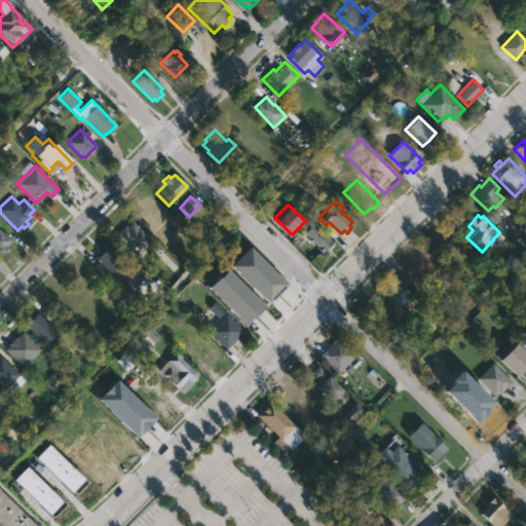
[(133,221),(152,240),(140,252),(135,247),(129,252),(125,248),(123,250),(112,237),(125,224),(127,226),(133,221)]
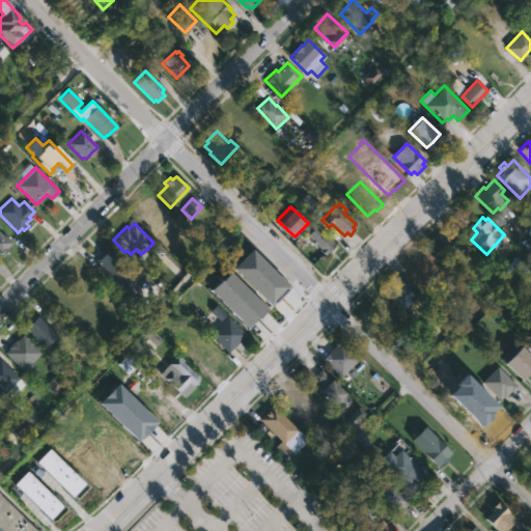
[(329,251),(327,253),(307,235),(316,224),(336,243),(329,251)]
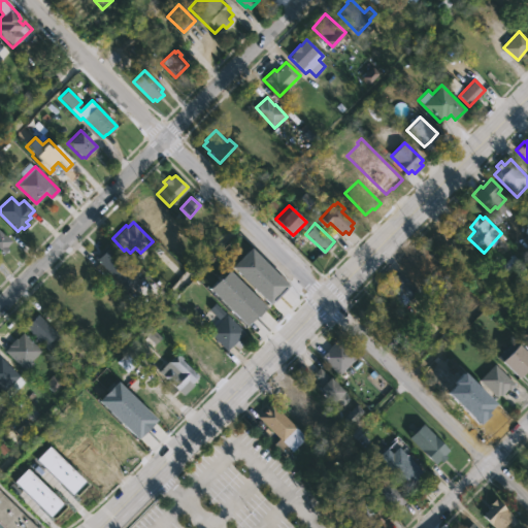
[(8,248),(2,256),(0,254),(0,231),(10,240),(6,245),(8,248)]
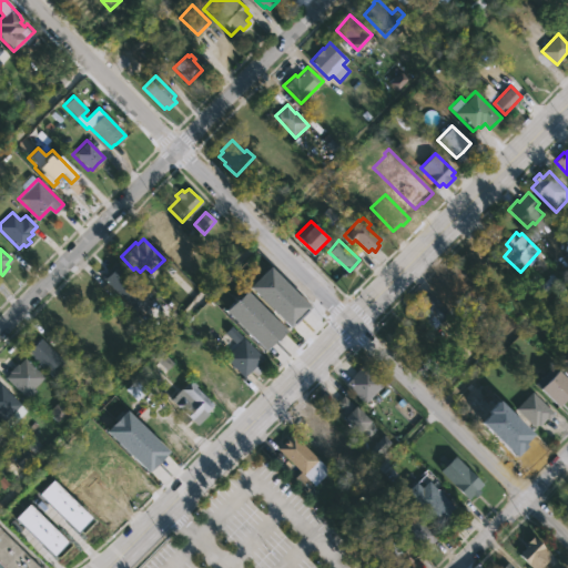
[(150,294),(134,310),(101,277),(117,262),(150,294)]
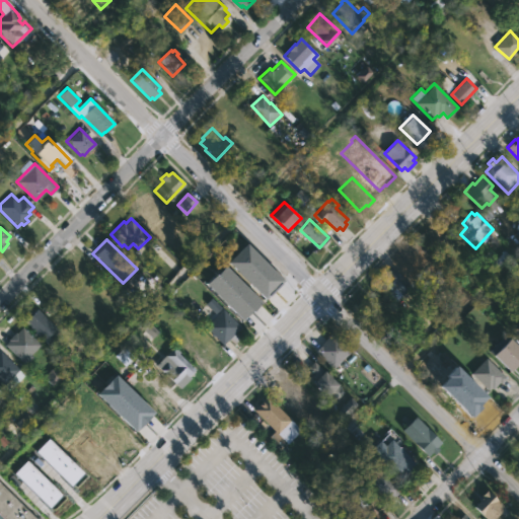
[(283,281),(264,300),(227,263),(246,244),(283,281)]
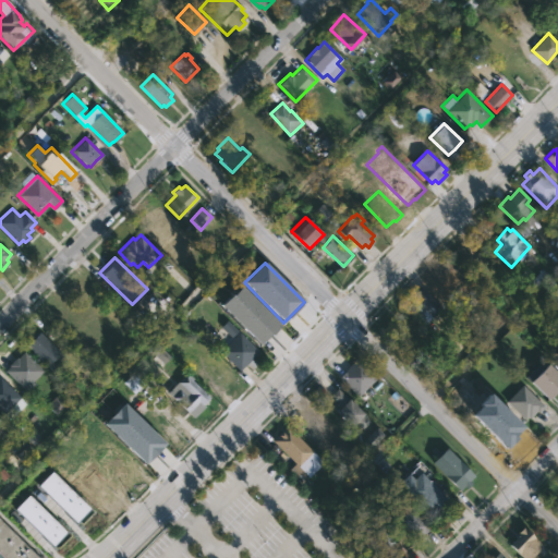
[(241,286),(280,325),(259,344),(220,305),(241,286)]
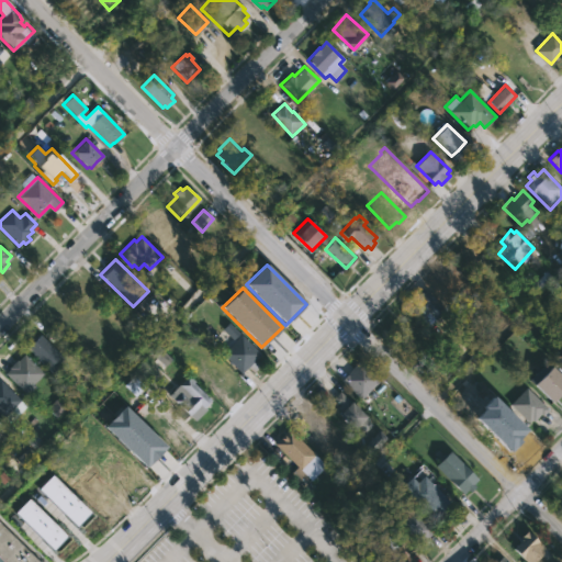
[(445,307),(435,318),(436,318),(431,324),(411,305),(425,290),(445,307)]
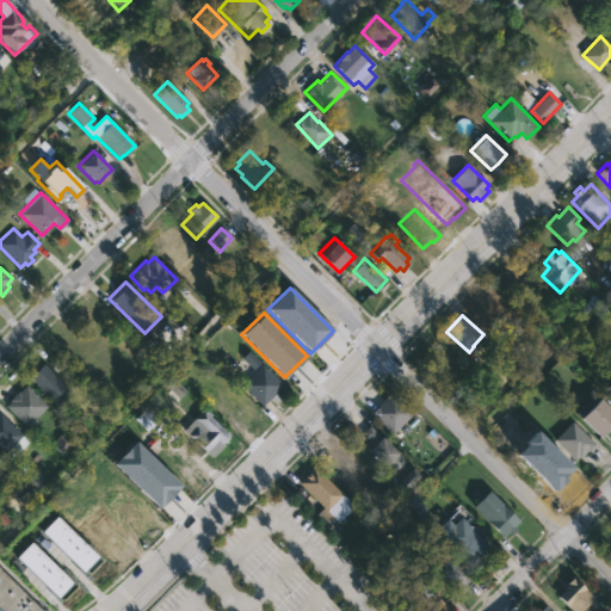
[(250,351),(284,384),(276,393),(282,399),(275,406),(269,400),(261,406),(235,381),(241,375),(246,380),(254,371),(241,358),(250,351)]
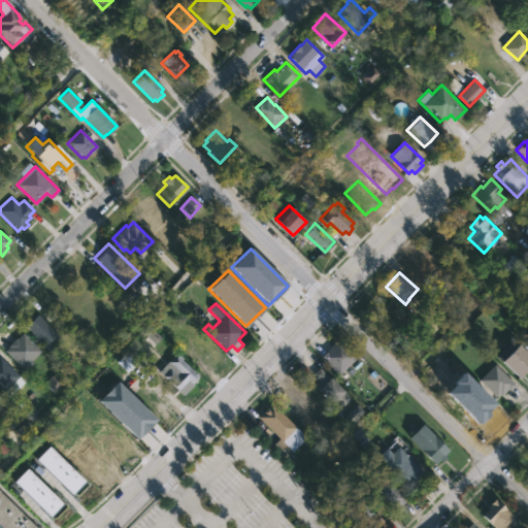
[(56,343),(50,351),(26,327),(38,315),(62,337),(56,343)]
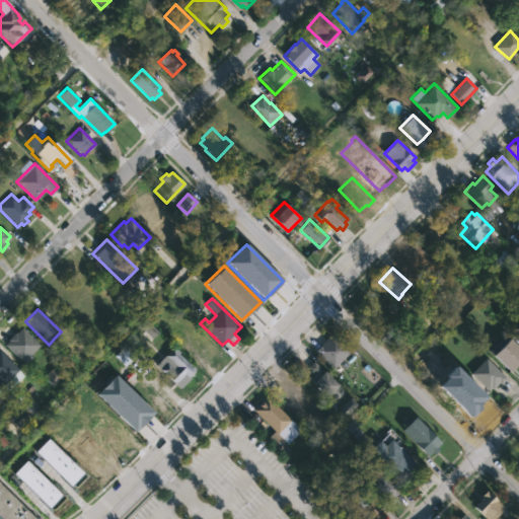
[(22,327),(40,345),(30,355),(31,356),(23,365),(3,346),(15,331),(16,334),(22,327)]
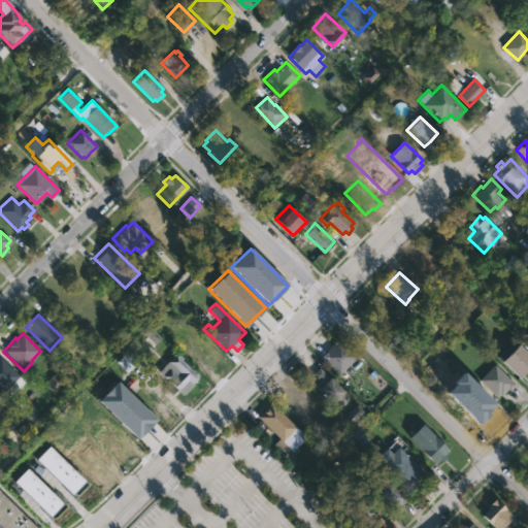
[(351,363),(338,376),(321,359),(340,338),(358,355),(351,362),(351,363)]
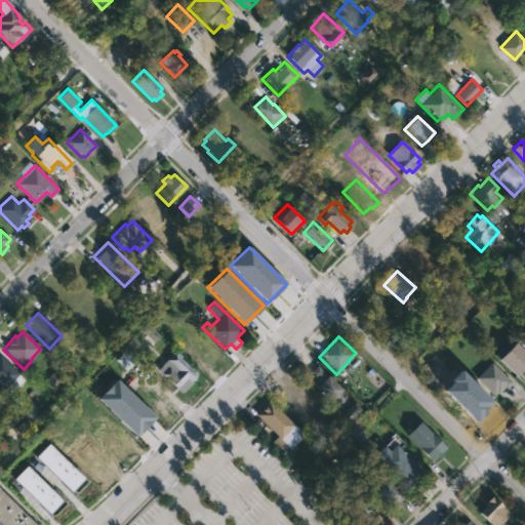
[(524,369),(518,376),(500,359),(519,342),(524,349),(524,369)]
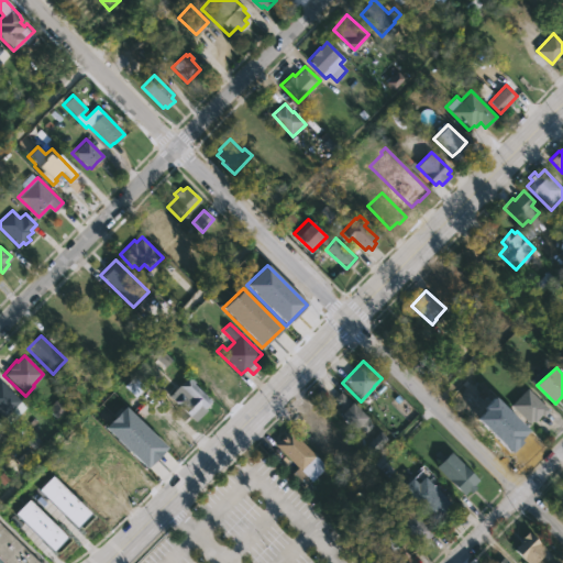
[(191,377),(195,382),(194,383),(211,401),(205,408),(207,410),(195,422),(172,397),(176,393),(175,390),(187,377),(189,379),(191,377)]
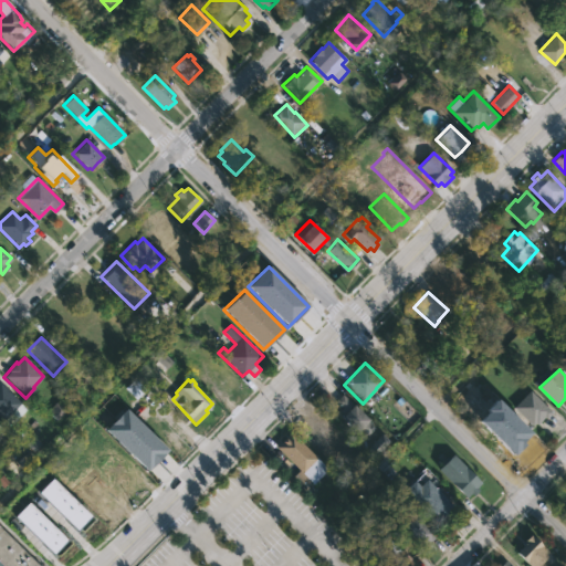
[(0,383),(20,402),(4,418),(1,416),(0,417),(0,383)]
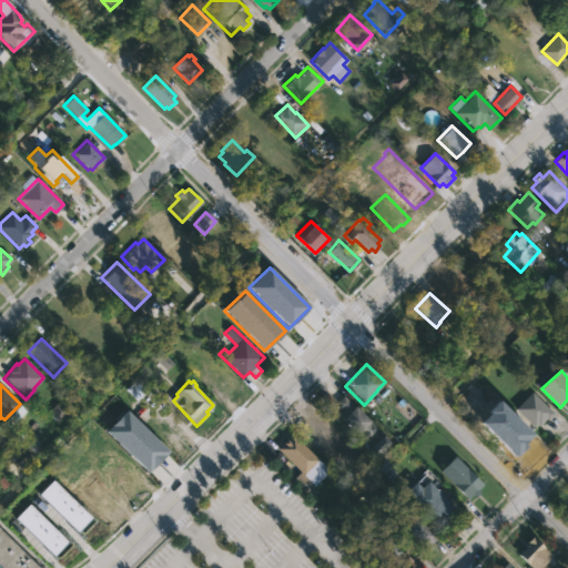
[(555,413),(548,421),(546,418),(539,425),(537,424),(535,426),(516,409),(533,392),(555,413)]
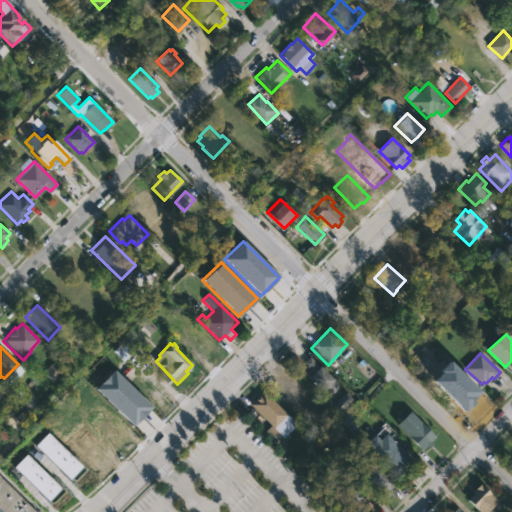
[(334,382),(339,387),(333,394),(325,387),(321,391),(308,378),(312,373),(303,363),(310,357),(333,379),(335,381),(334,382)]
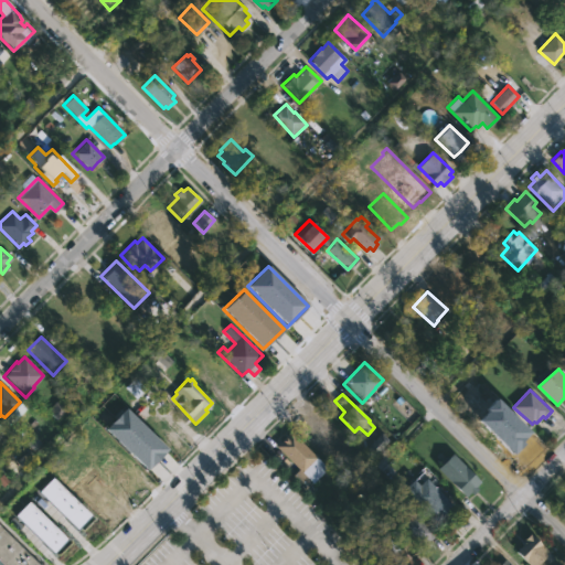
[(147,471),(105,429),(126,408),(168,450),(147,471)]
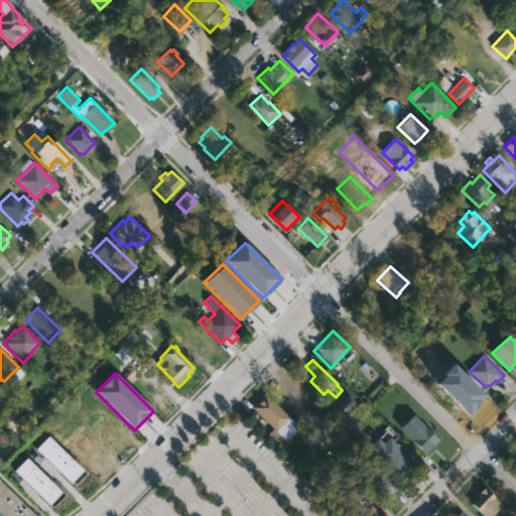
[(290,397),(297,403),(292,408),(284,400),(285,399),(272,387),(285,374),(299,388),(290,397)]
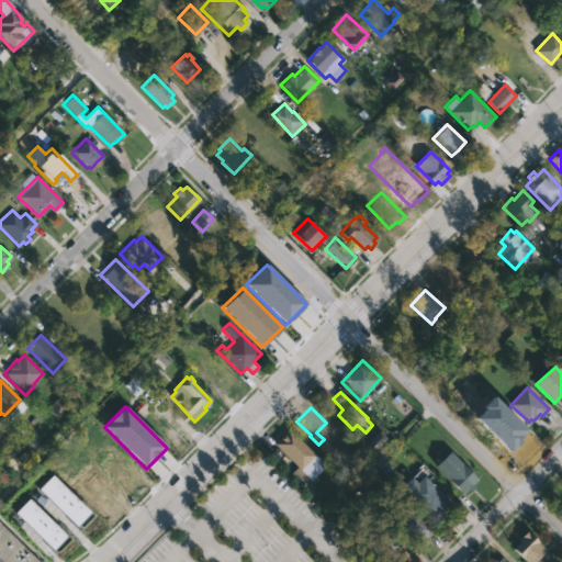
[(525,434),(519,438),(524,442),(517,448),(513,444),(509,448),(485,422),(499,407),(525,434)]
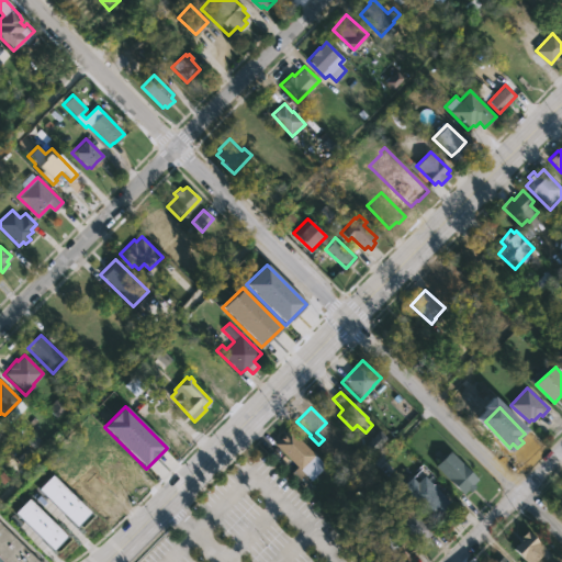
[(326,465),(311,481),(306,476),(300,483),(291,473),(296,468),(274,445),(290,429),(326,465)]
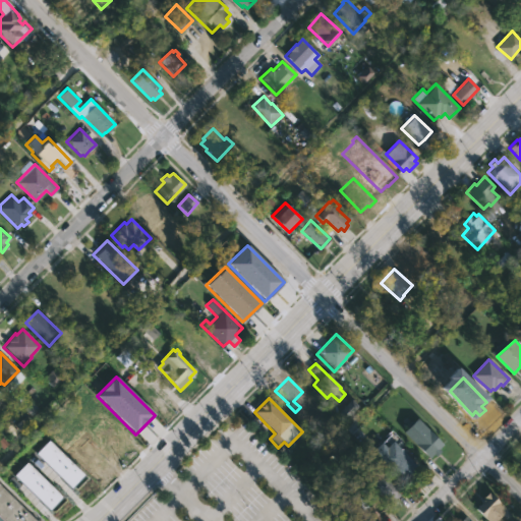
[(339,413),(346,419),(358,406),(351,399),(339,413)]
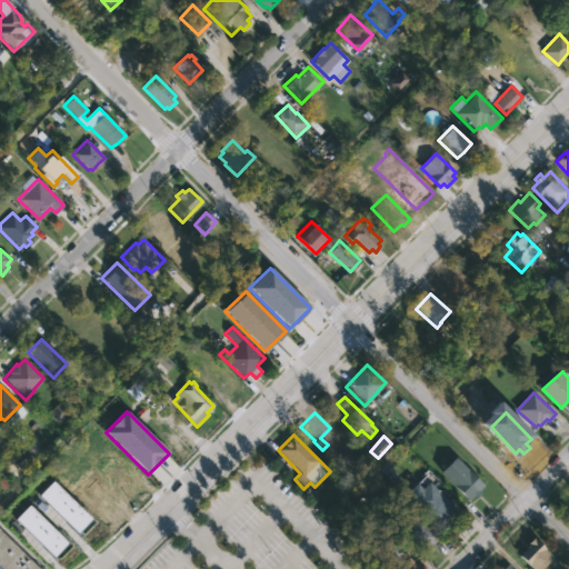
[(481,492),(476,498),(473,496),(468,500),(440,471),(456,456),(483,485),(479,490),(481,492)]
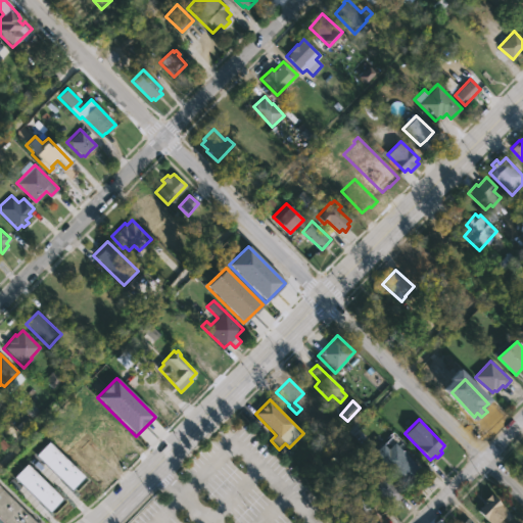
[(113,430),(129,446),(116,459),(97,439),(100,437),(99,436),(109,427),(113,430)]
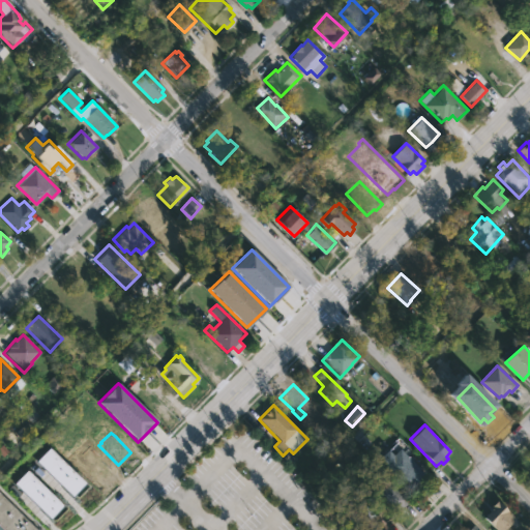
[(92,457),(107,471),(91,487),(80,475),(82,474),(67,459),(71,454),(74,457),(79,450),(77,449),(81,445),(92,457)]
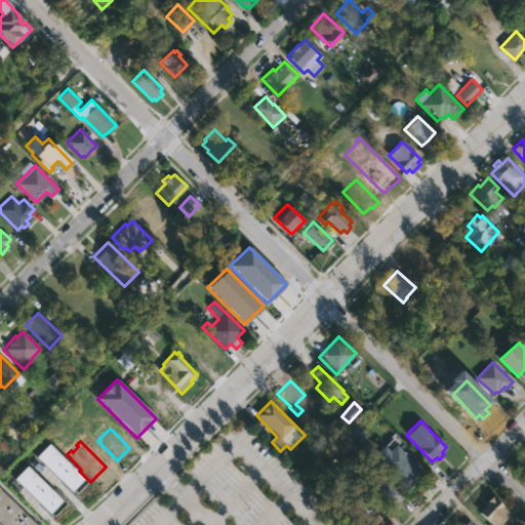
[(35,456),(71,491),(84,478),(48,444),(35,456)]
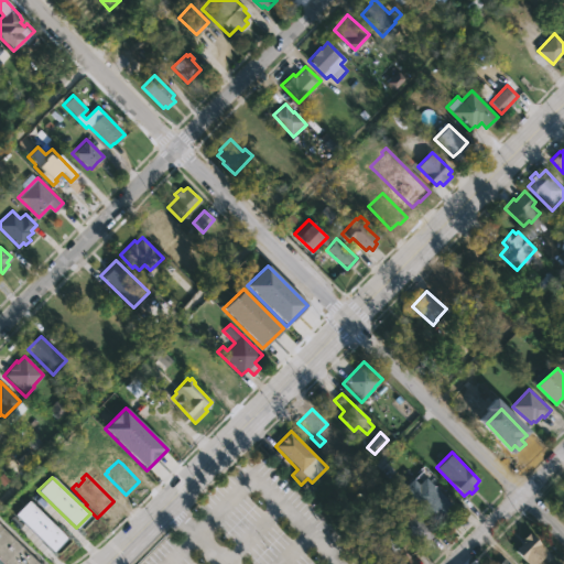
[(425,477),(455,508),(446,517),(449,520),(441,529),(402,489),(412,478),(418,485),(425,477)]
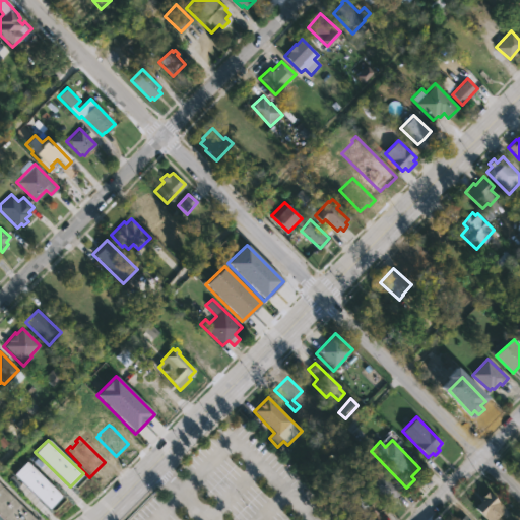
[(13,475),(49,508),(61,495),(25,461),(13,475)]
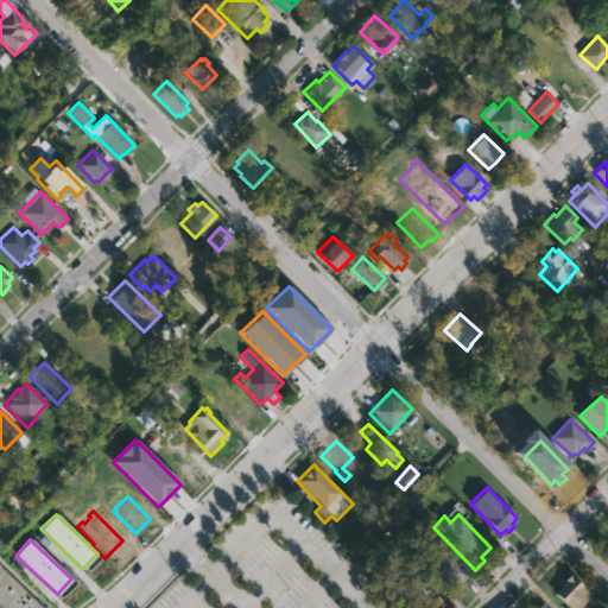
[(450,555),(463,568),(466,567),(472,572),(454,589),(432,568),(434,567),(430,562),(436,556),(432,552),(442,543),(453,553),(450,555)]
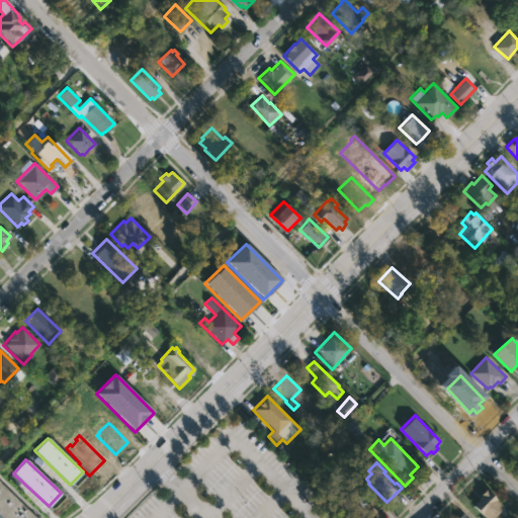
[(0,483),(35,517),(4,517),(0,514),(0,483)]
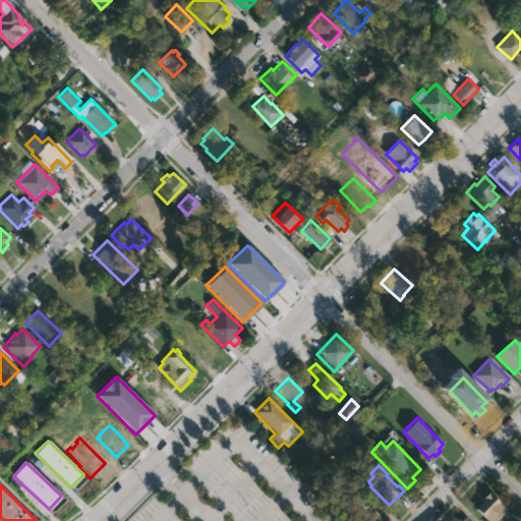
[(511,514),(506,519),(502,515),(499,517),(503,520),(487,520),(475,508),(484,500),(483,498),(488,491),(511,514)]
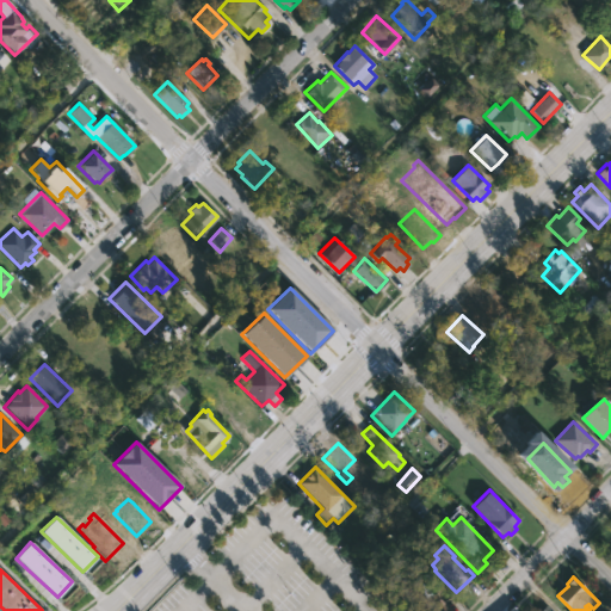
[(418,580),(433,596),(433,594),(446,608),(443,610),(420,610),(403,594),(418,580)]
